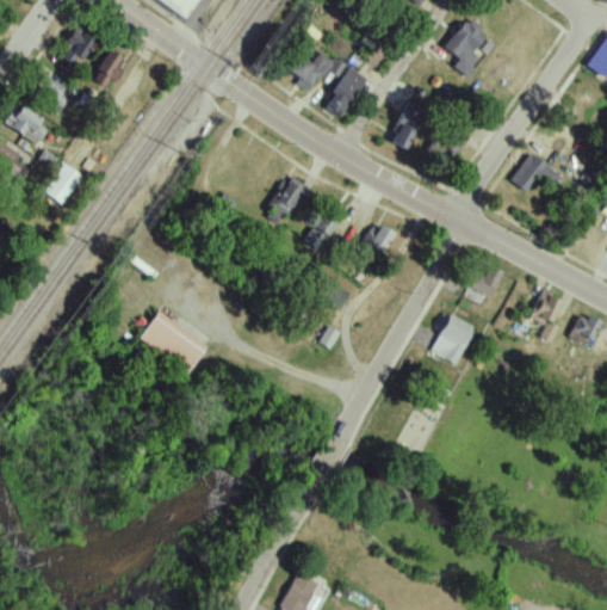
[(220,0),(196,34),(153,0),(220,0)]
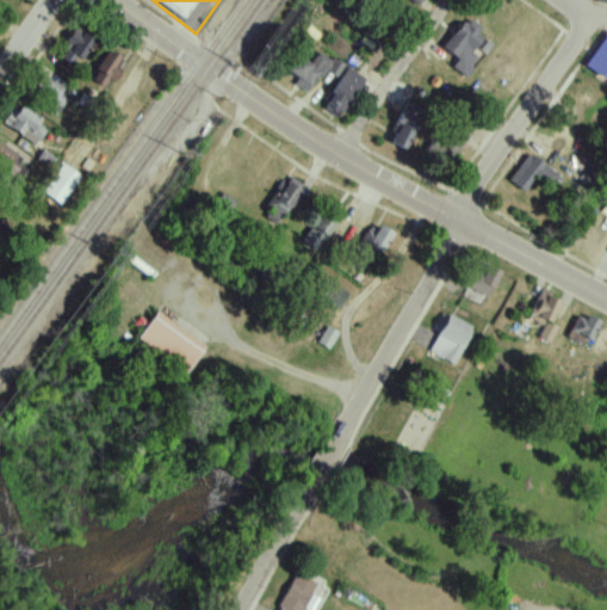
[(590,0),(590,12),(606,13),(606,0),(590,0)]
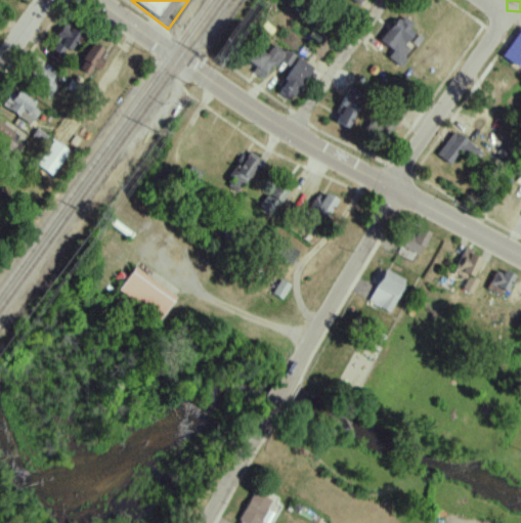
[(394,50),(390,56),(401,64),(414,48),(406,43),(418,27),(400,14),(382,41),(394,50)]
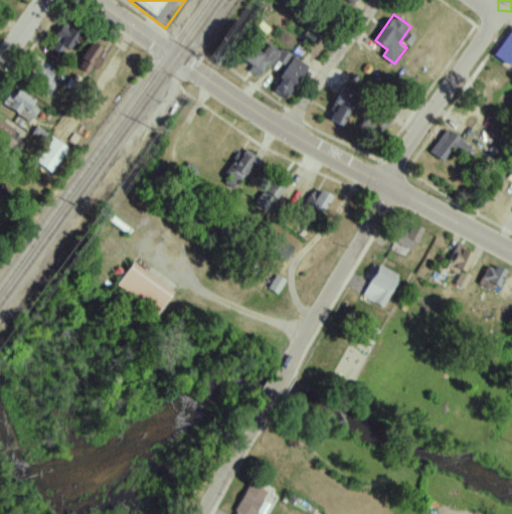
[(64,57),(81,33),(66,23),(50,47),(64,57)]
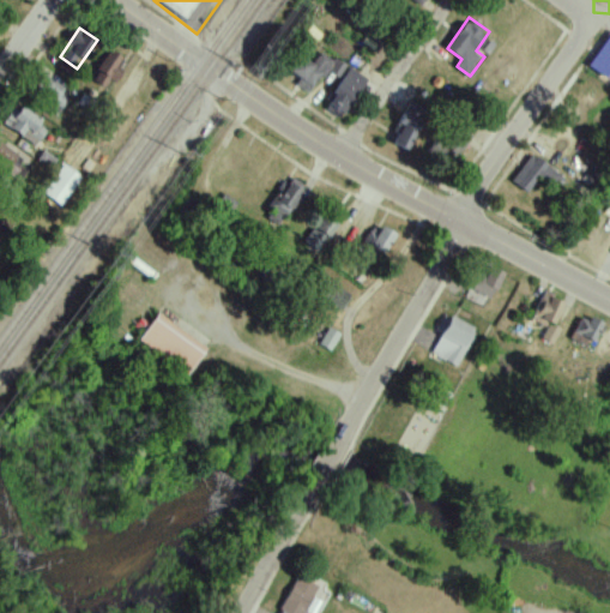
[(609,37),(590,66),(609,78),(609,37)]
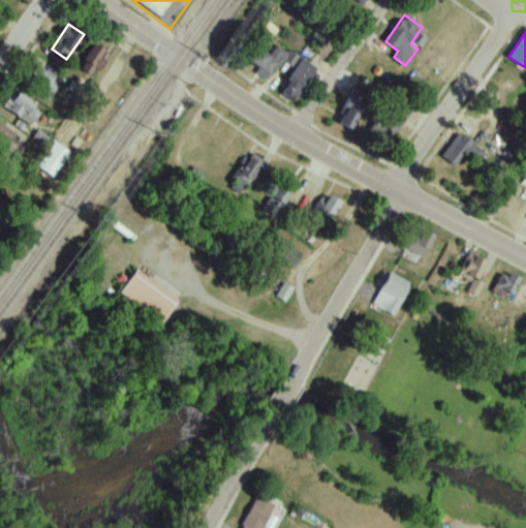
[(109,52),(95,43),(81,68),(93,76),(109,52)]
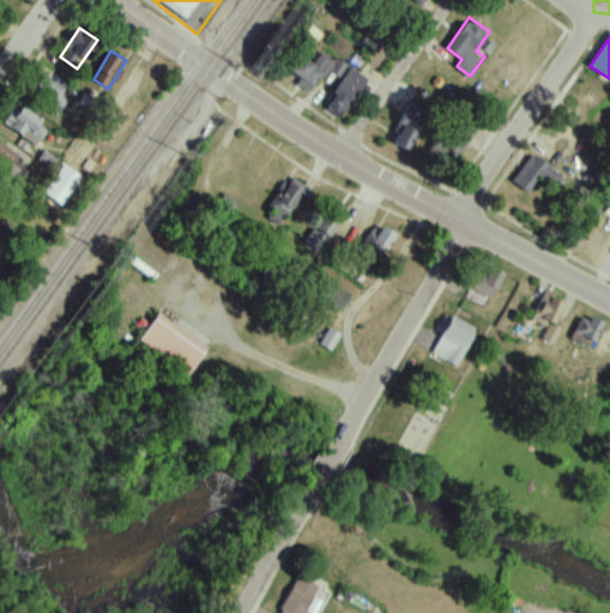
[(336,60),(322,52),(314,65),(301,56),(290,72),(301,78),(297,83),(314,94),(336,60)]
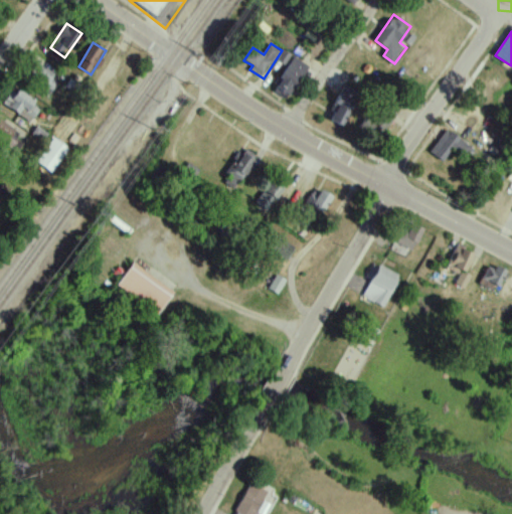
[(291,100),(310,64),(295,56),(276,92),(291,100)]
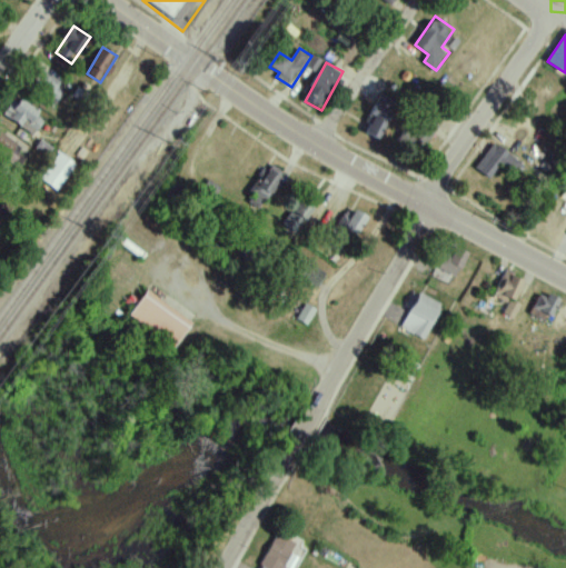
[(58,87),(61,79),(37,69),(30,87),(60,99),(63,89),(58,87)]
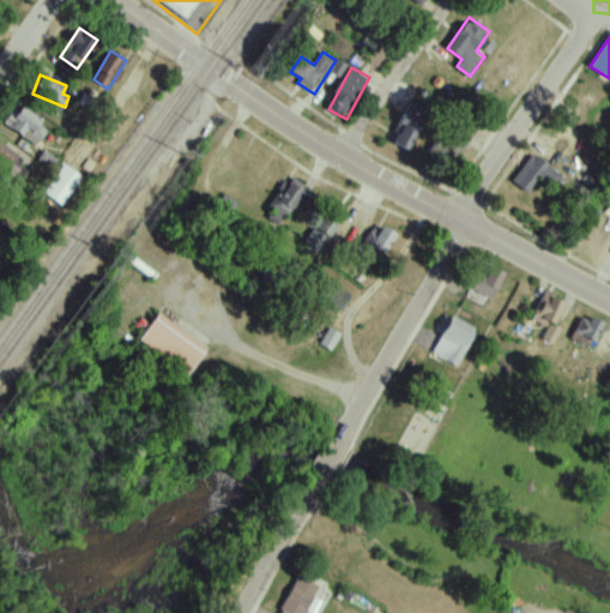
[(392,142),(410,150),(429,112),(410,103),(392,142)]
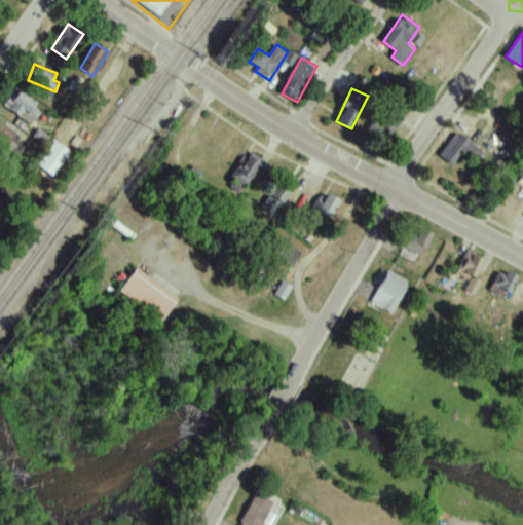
[(4,105),(31,125),(43,110),(16,89),(4,105)]
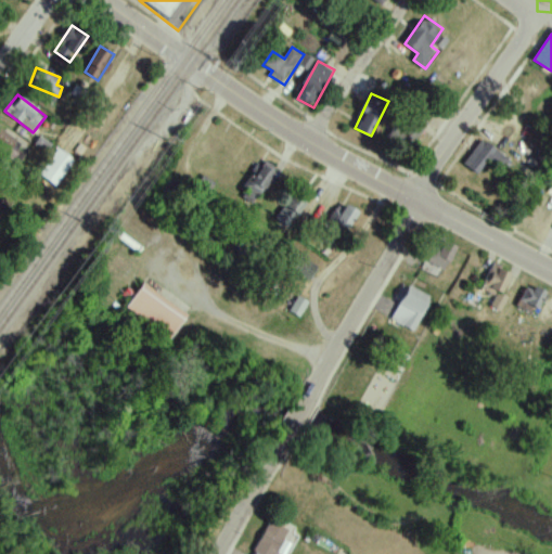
[(504,169),(512,160),(484,138),(464,163),(479,175),(492,159),(504,169)]
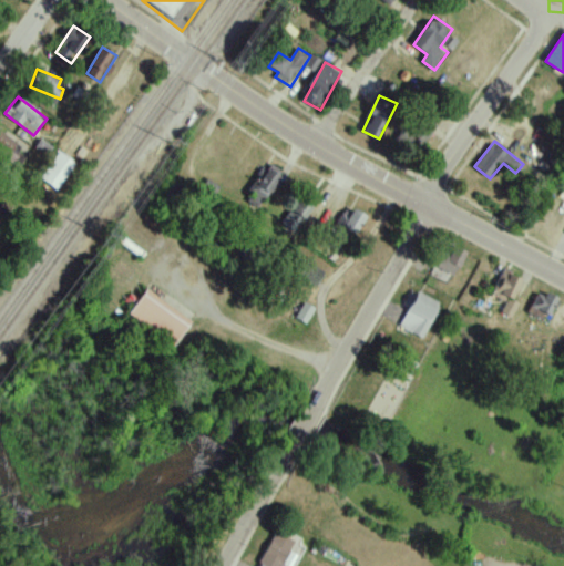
[(78,163),(60,151),(41,178),(58,189),(78,163)]
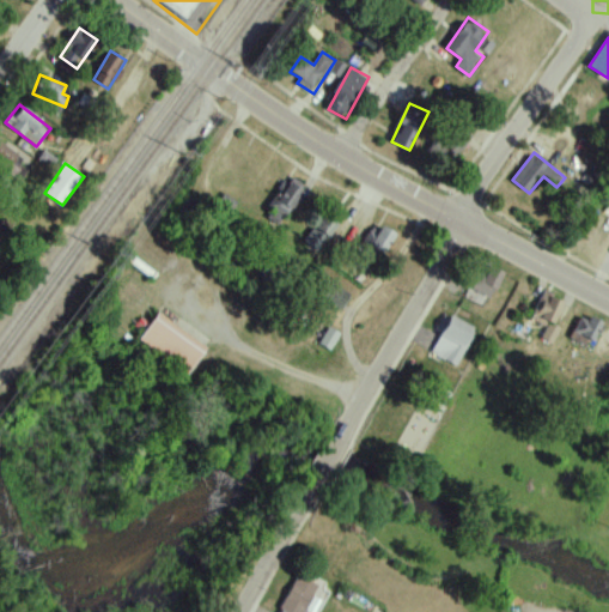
[(285,225),(303,185),(288,177),(284,189),(280,187),(267,217),(285,225)]
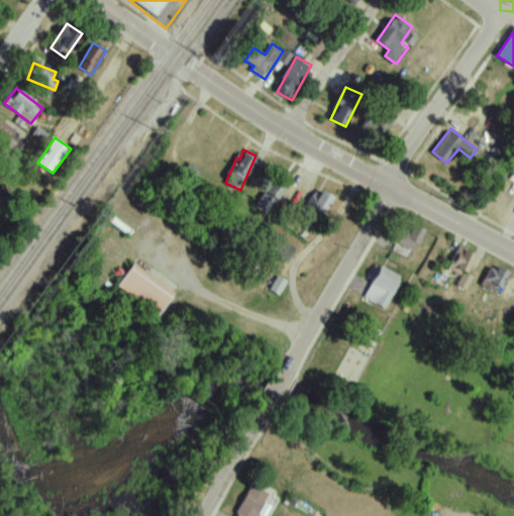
[(259,206),(274,213),(287,186),(272,179),(259,206)]
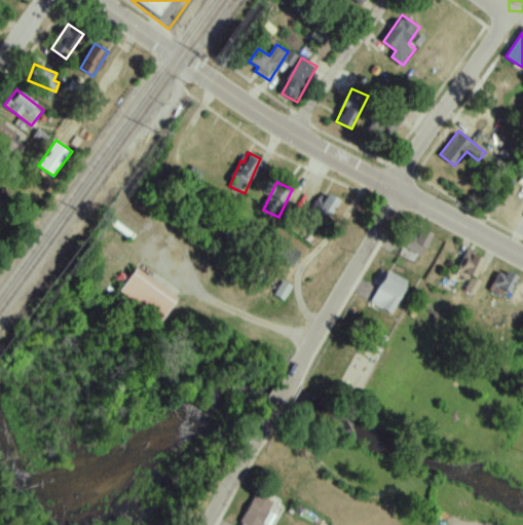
[(340,202),(323,191),(310,210),(328,221),(340,202)]
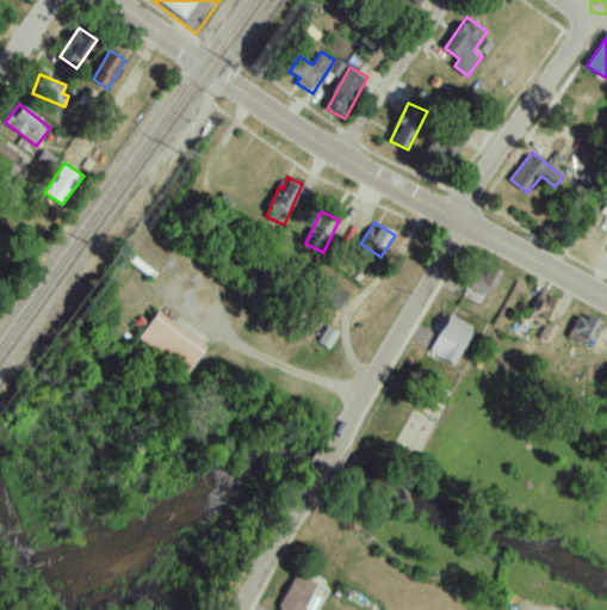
[(468,297),(488,305),(500,270),(479,263),(468,297)]
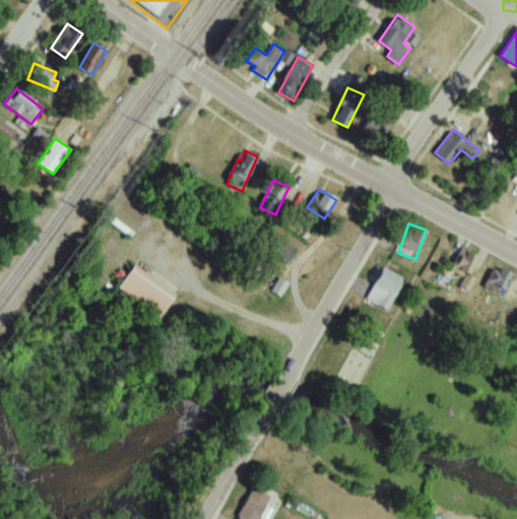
[(481,256),(463,247),(452,270),(466,276),(461,286),(471,290),(477,277),(472,275),(481,256)]
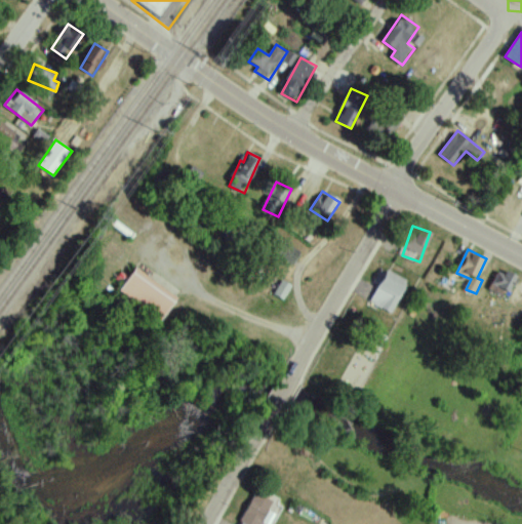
[(119,291),(161,321),(177,297),(135,268),(119,291)]
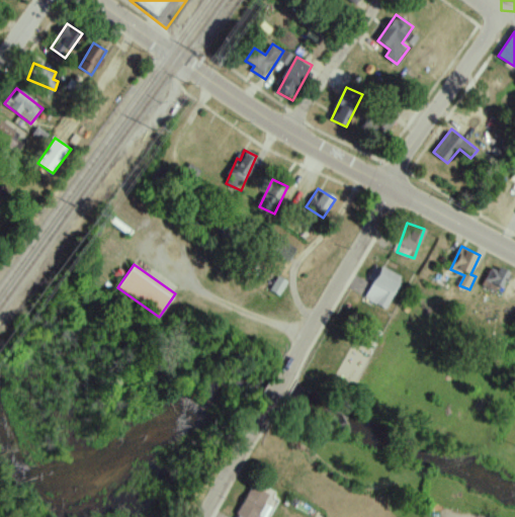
[(367,299),(390,309),(403,275),(381,266),(367,299)]
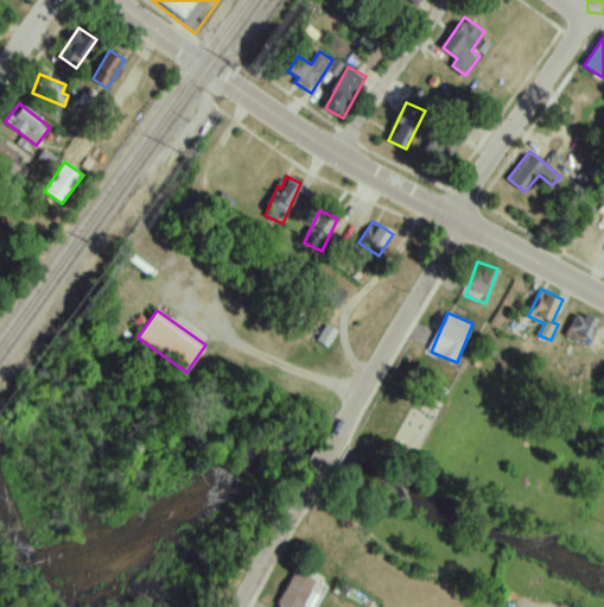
[(568,336),(589,345),(599,321),(578,313),(568,336)]
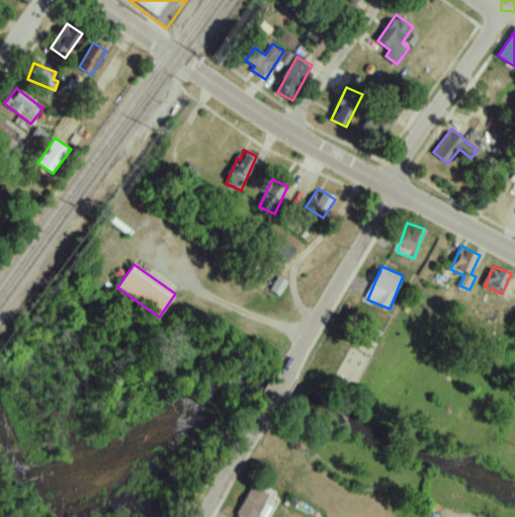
[(263,516),(259,515),(269,494),(251,486),(237,514),(243,516),(263,516)]
